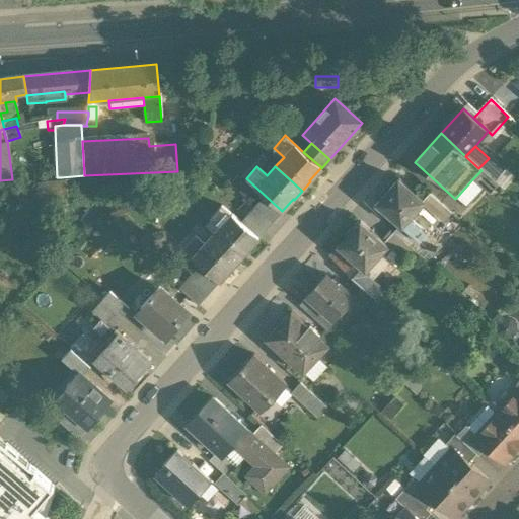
[(498,186),(482,170),(472,179),(490,195),(498,186)]
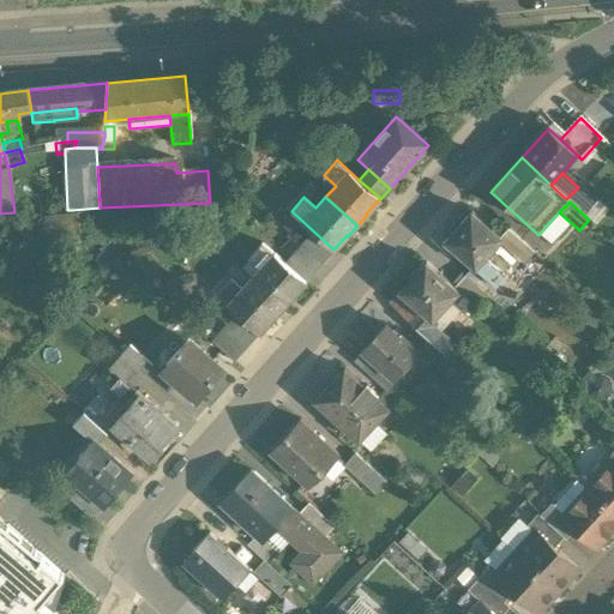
[(73,230),(72,210),(67,210),(56,211),(56,220),(42,221),(43,242),(54,241),(53,232),(73,230)]
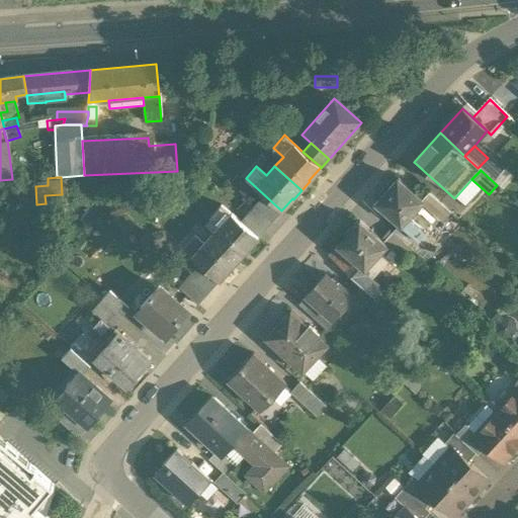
[(422,202),(397,180),(375,204),(400,226),(401,227),(408,219),(419,206),(422,202)]
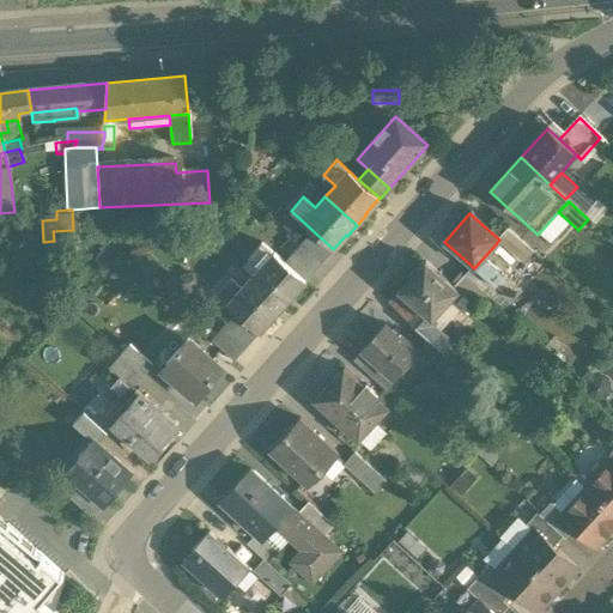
[(321,263),(333,249),(313,231),(299,246),(321,263)]
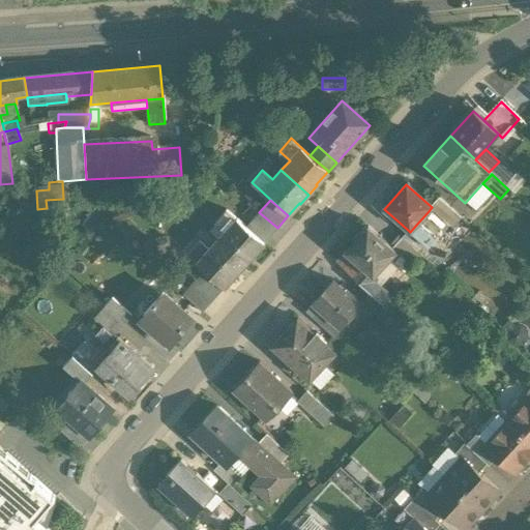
[(438,201),(432,207),(429,211),(450,232),(460,221),(438,201)]
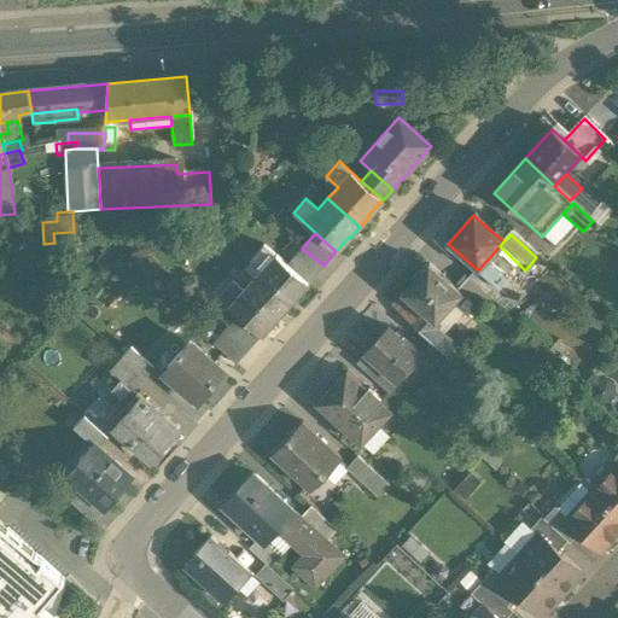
[(285,267),(263,246),(250,261),(261,272),(252,281),(285,310),(293,301),(293,299),(305,285),(285,267)]
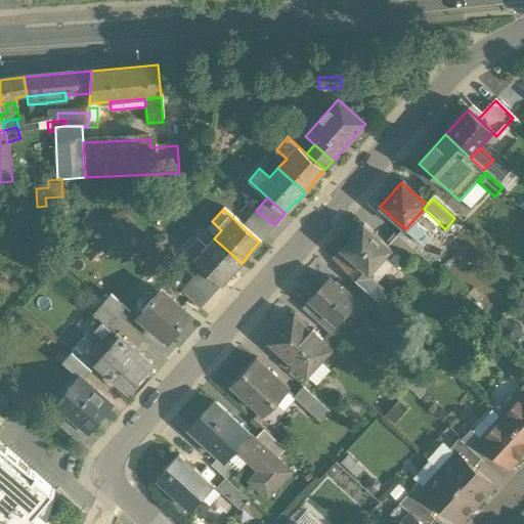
[(242,226),(259,242),(274,225),(256,210),(242,226)]
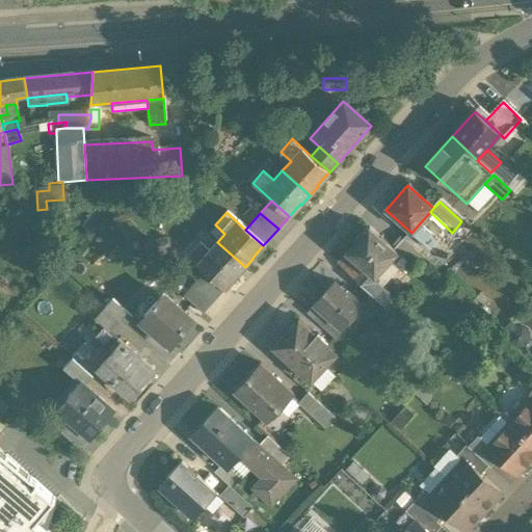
[(436,240),(419,224),(411,233),(429,248),(436,240)]
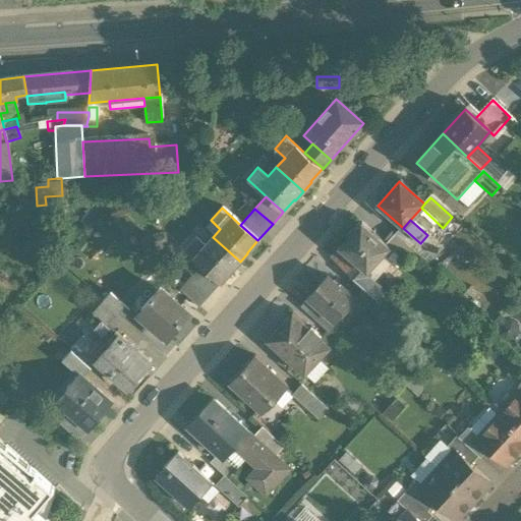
[(361,224),(359,225),(357,223),(348,234),(350,236),(339,248),(366,274),(382,256),(386,259),(392,252),(383,244),(361,224)]
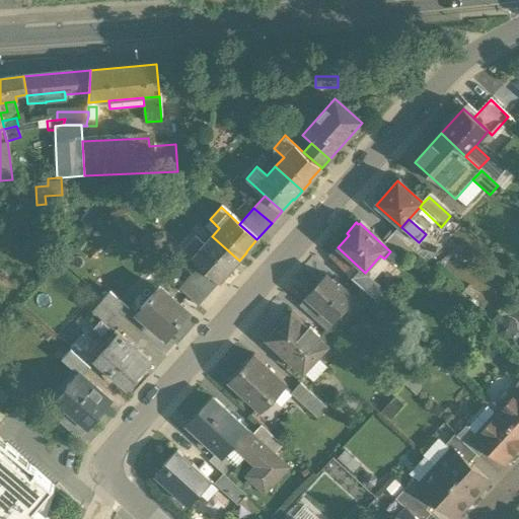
[(401,227),(400,226),(392,233),(413,251),(416,254),(427,264),(440,247),(426,234),(419,242),(401,227)]
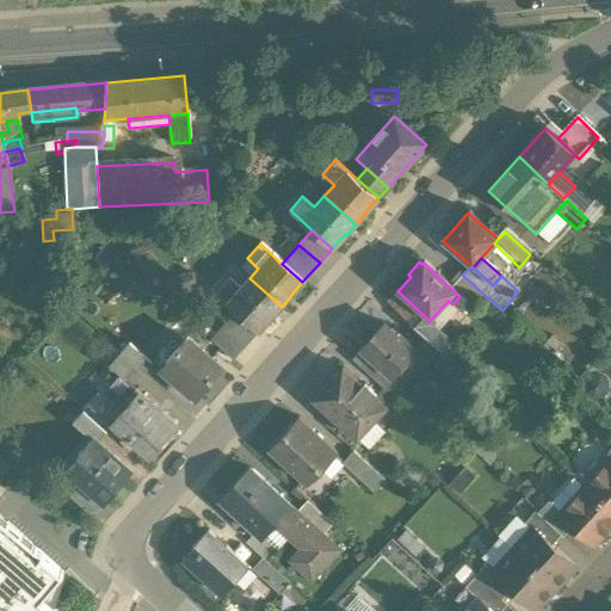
[(461,272),(449,287),(460,296),(474,309),(486,296),(462,275),(461,272)]
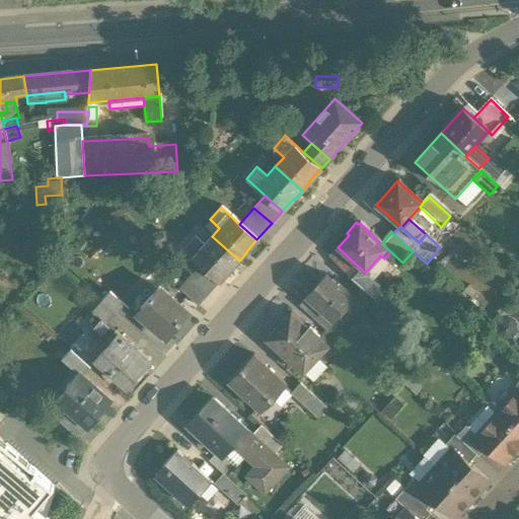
[(239,261),(212,236),(203,245),(194,237),(182,249),(218,282),(230,270),(230,271),(239,261)]
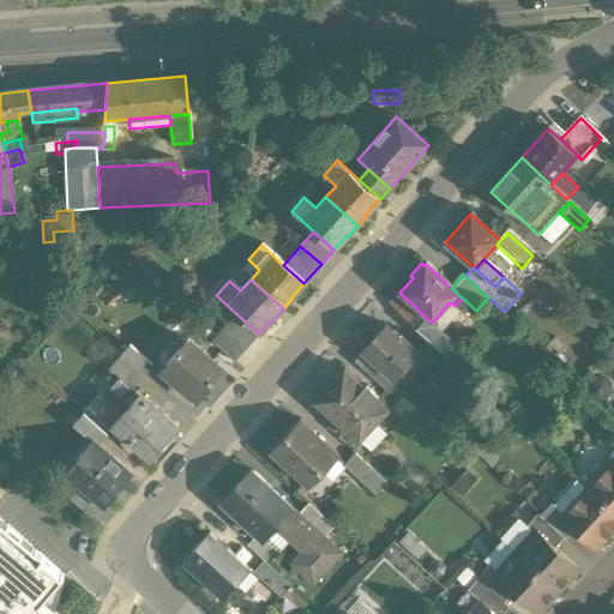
[(433,345),(441,354),(453,342),(432,323),(399,293),(398,292),(386,304),(433,345)]
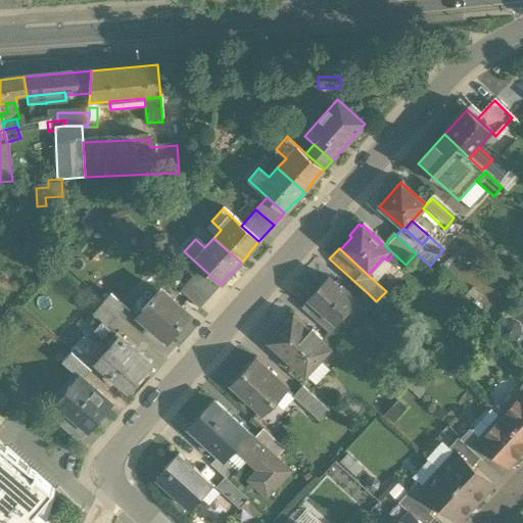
[(198,308),(220,284),(199,267),(178,290),(198,308)]
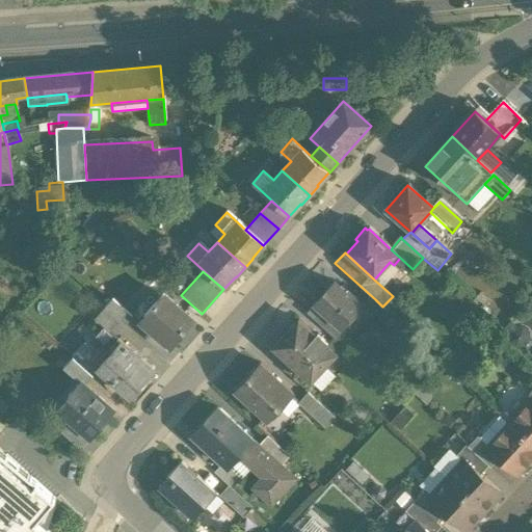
[(344,293),(333,282),(312,304),(318,309),(340,329),(362,307),(345,291),(344,293)]
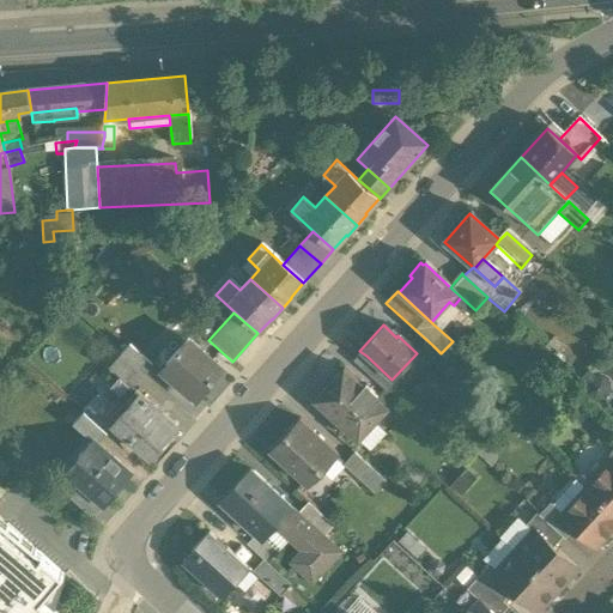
[(563,347),(554,340),(547,350),(554,356),(563,347)]
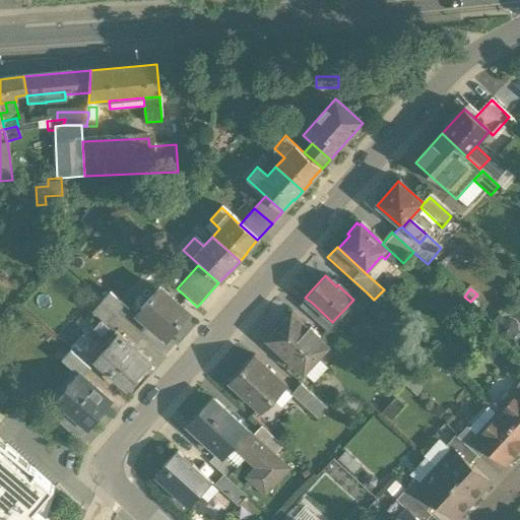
[(189,317),(158,289),(140,309),(154,322),(151,326),(168,340),(189,317)]
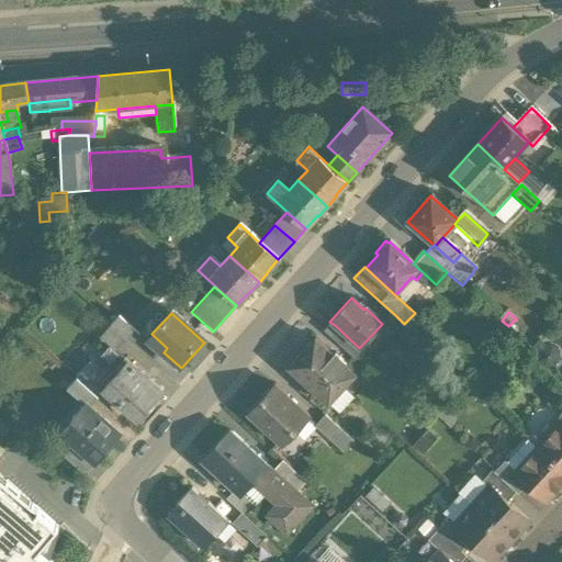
[(404,324),(396,316),(389,324),(405,338),(412,330),(404,324)]
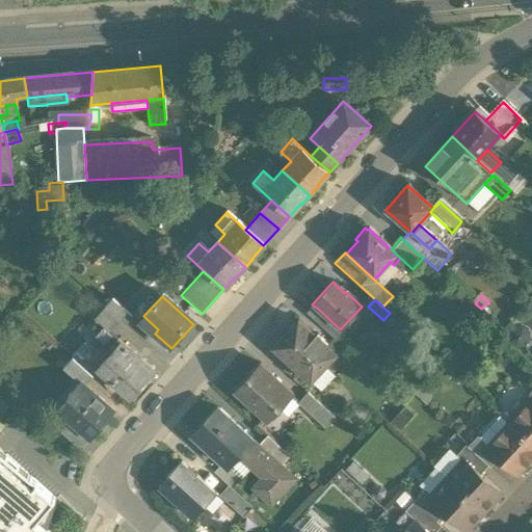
[(112,301),(104,310),(123,326),(130,318),(112,301)]
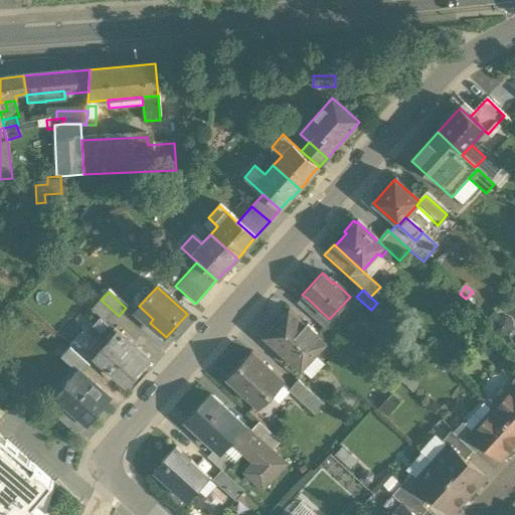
[(329,319),(308,299),(300,308),(329,335),(337,326),(329,319)]
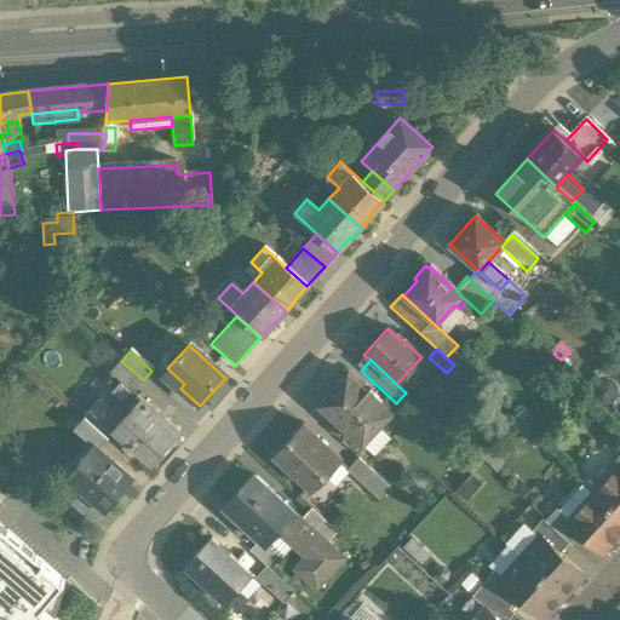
[(143,380),(121,361),(112,372),(132,391),(143,380)]
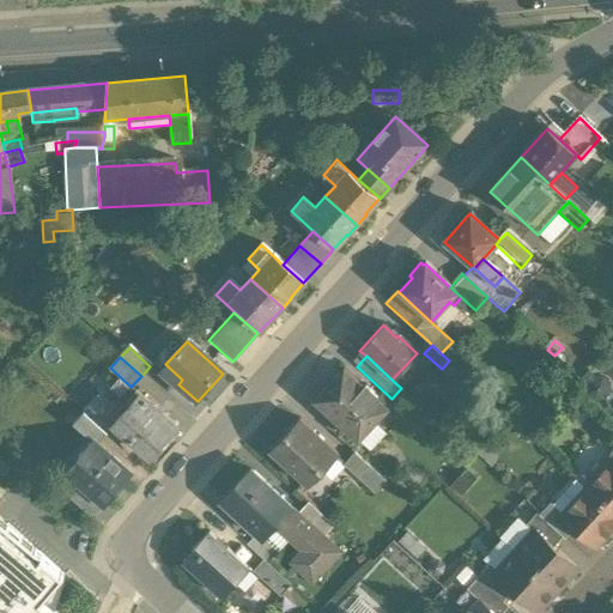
[(362,388),(343,370),(314,401),(350,435),(363,420),(370,426),(386,410),(375,399),(376,398),(363,386),(362,388)]
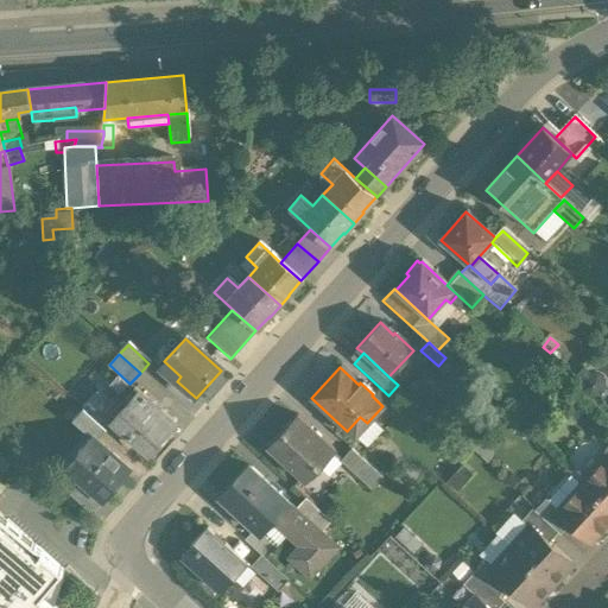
[(173,423),(134,387),(120,403),(126,407),(113,422),(147,453),(173,423)]
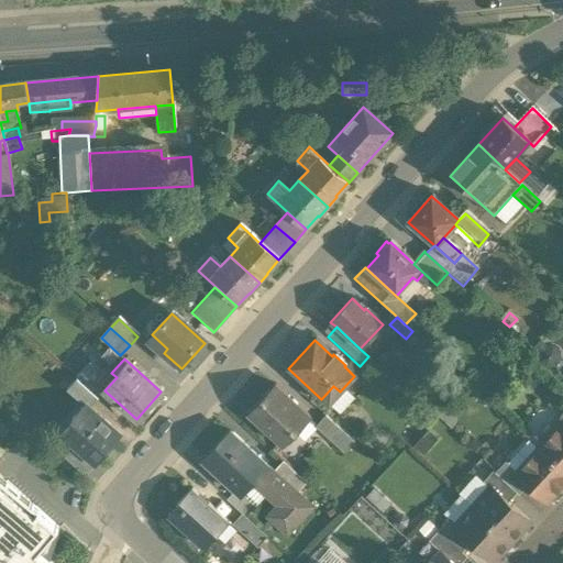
[(512,382),(504,373),(492,387),(500,396),(512,382)]
